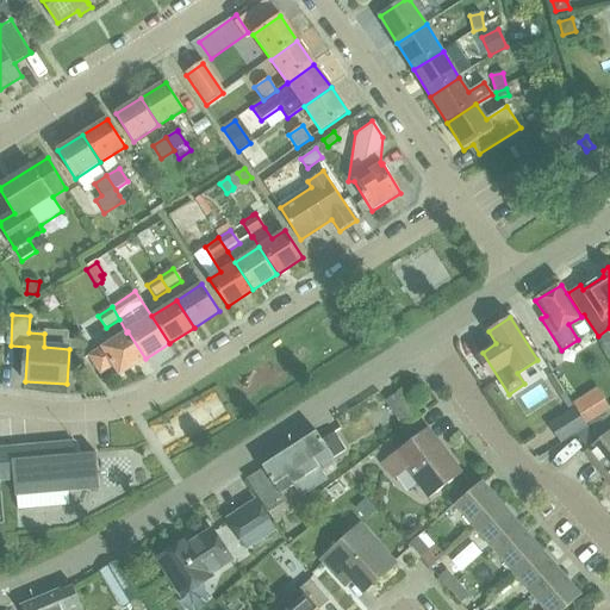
[(128,331),(126,332),(89,356),(100,373),(113,365),(120,375),(145,359),(128,331)]
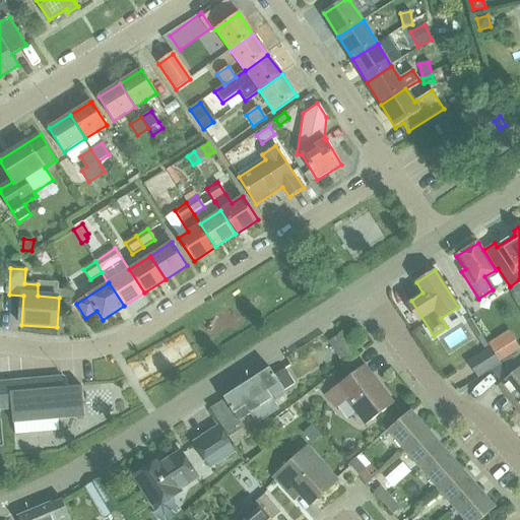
[(471,318),(468,321),(485,347),(489,345),(471,318)]
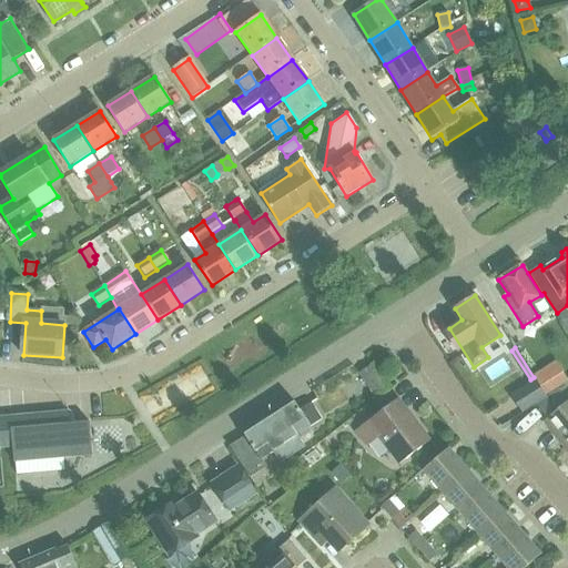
[(547,397),(567,383),(567,381),(557,363),(535,376),(547,397)]
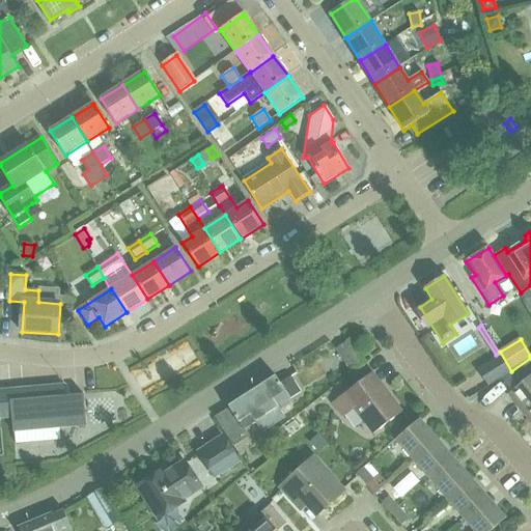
[(346,341),(336,348),(351,370),(361,363),(346,341)]
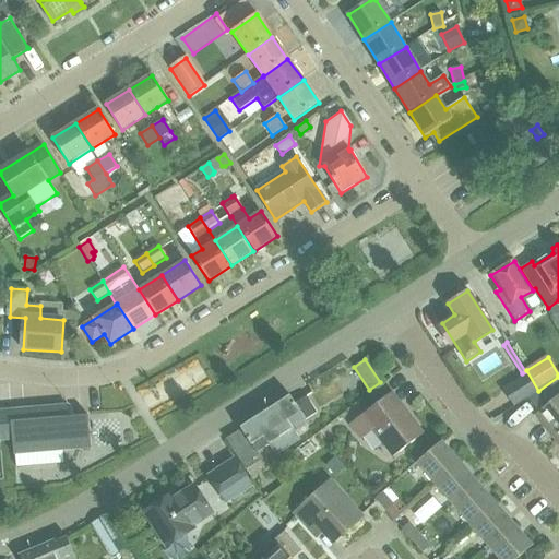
[(527,373),(503,389),(513,406),(538,391),(527,373)]
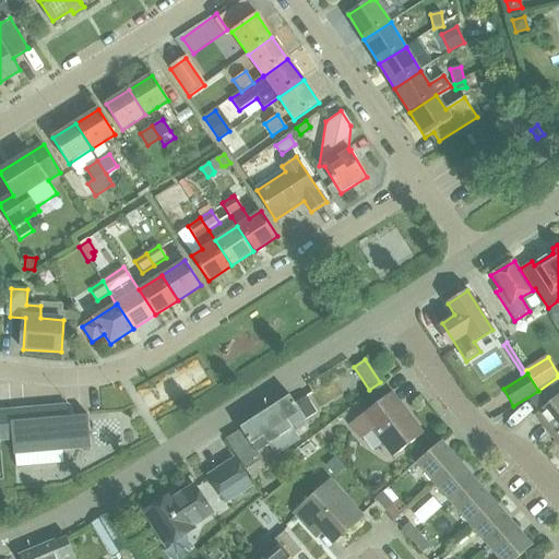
[(349,425),(360,439),(373,429),(393,456),(424,433),(392,392),(349,425)]
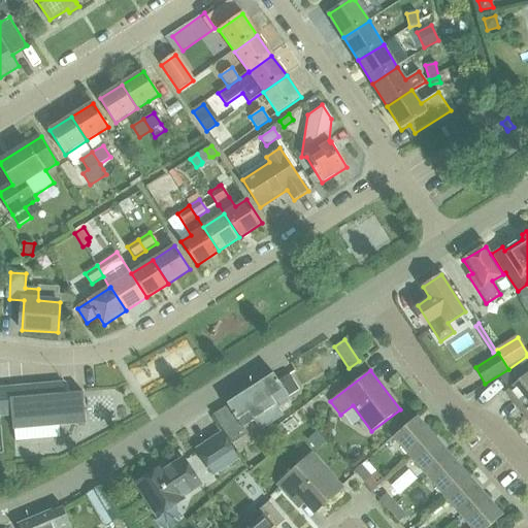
[(273,373),(251,389),(271,422),(283,416),(275,404),(288,397),(299,390),(296,386),(289,374),(278,381),(274,375),(273,373)]
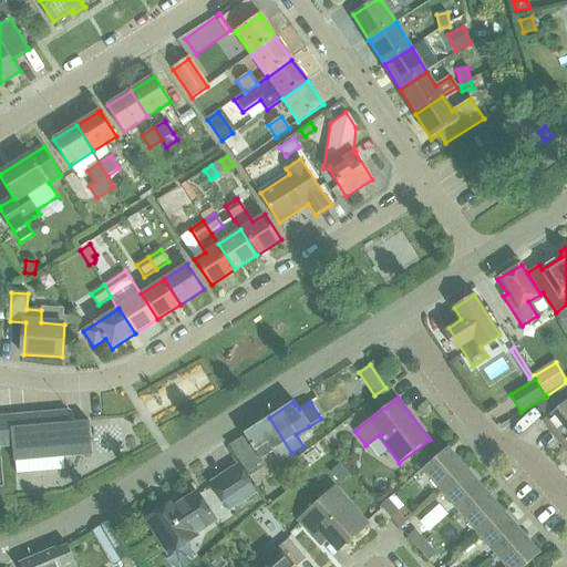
[(566,401),(543,421),(566,450),(566,401)]
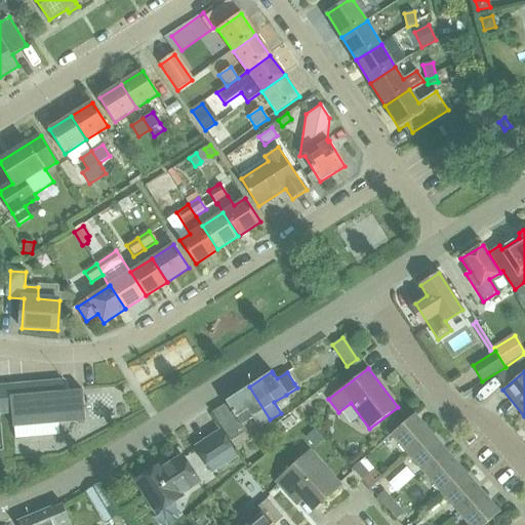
[(0,450),(3,450),(0,413),(12,412),(13,427),(67,421),(85,419),(82,389),(64,391),(64,388),(63,379),(62,379),(61,380),(9,385),(0,386),(0,450)]
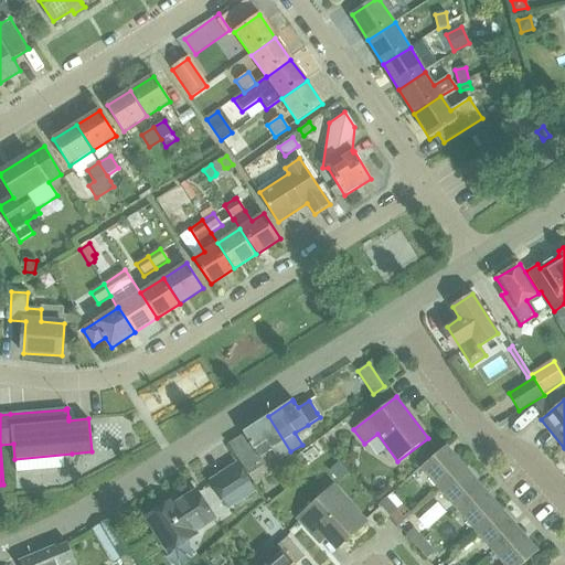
[(290,451),(267,416),(243,432),(244,434),(228,444),(248,475),(265,464),(259,456),(272,448),(278,459),(290,451)]
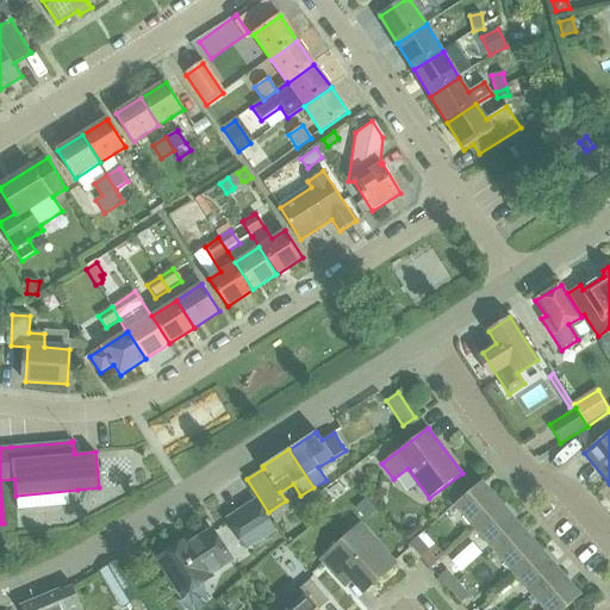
[(474,529),(502,505),(481,481),(454,505),(474,529)]
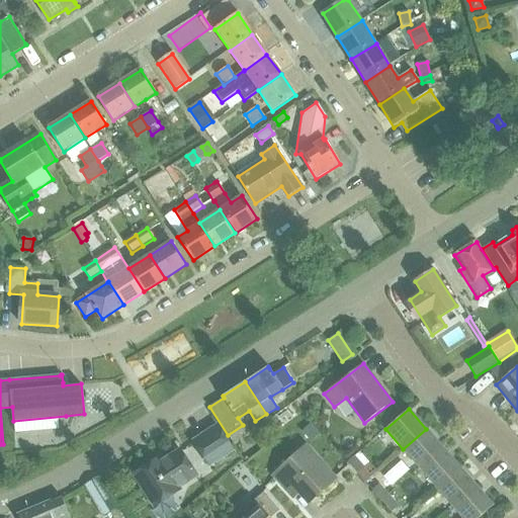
[(312,423),(303,431),(312,440),(320,433),(312,423)]
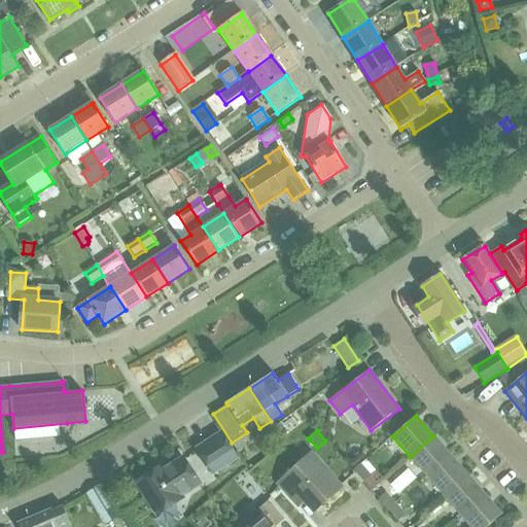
[(222,433),(198,450),(212,472),(237,456),(222,433)]
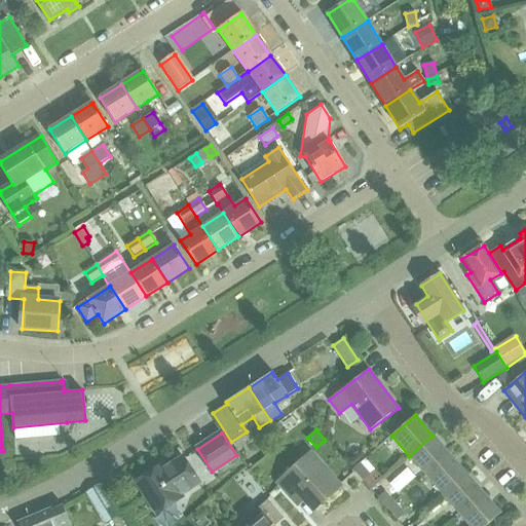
[(450,454),(433,436),(409,456),(426,476),(450,454)]
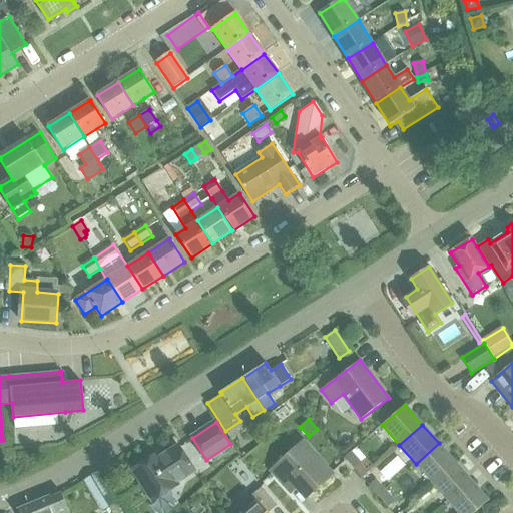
[(439,443),(416,464),(432,482),(455,462),(439,443)]
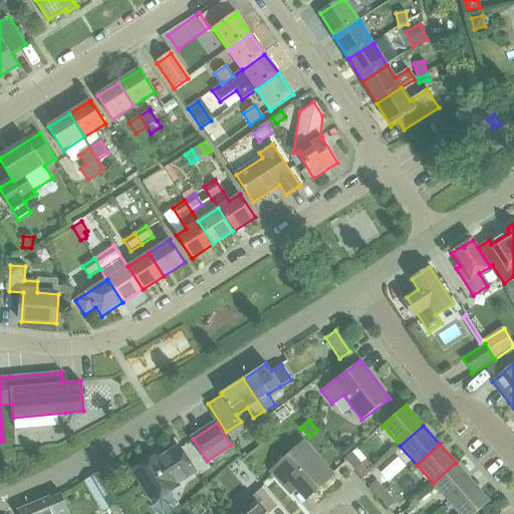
[(330,475),(303,445),(271,475),(290,497),(300,489),(306,496),(330,475)]
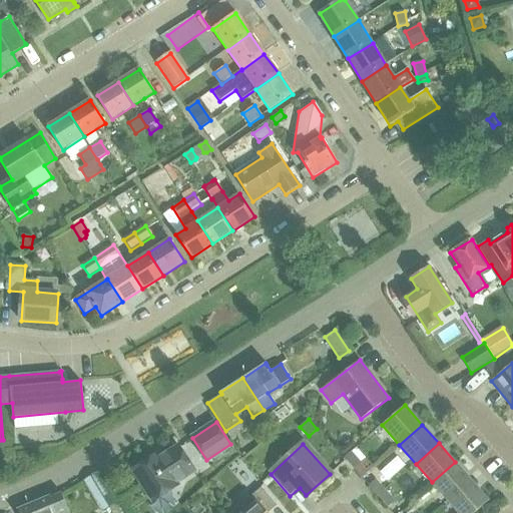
[(172,484),(194,470),(178,446),(159,459),(157,455),(133,469),(154,501),(175,488),(172,484)]
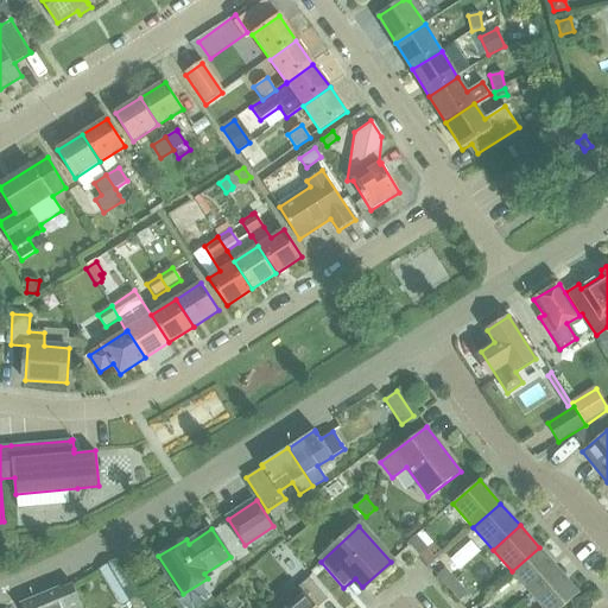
[(429,568),(442,555),(424,533),(410,546),(429,568)]
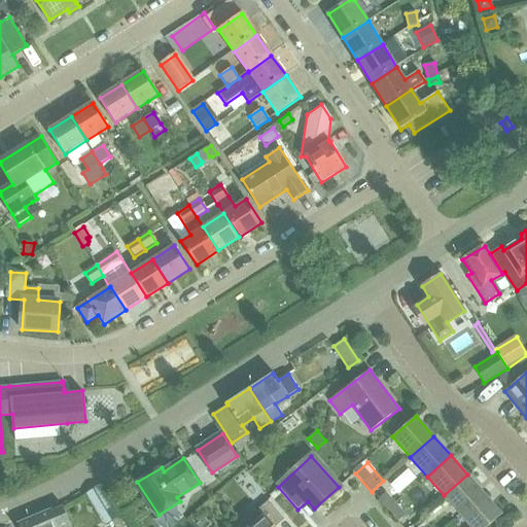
[(467,475),(444,495),(461,515),(485,494),(467,475)]
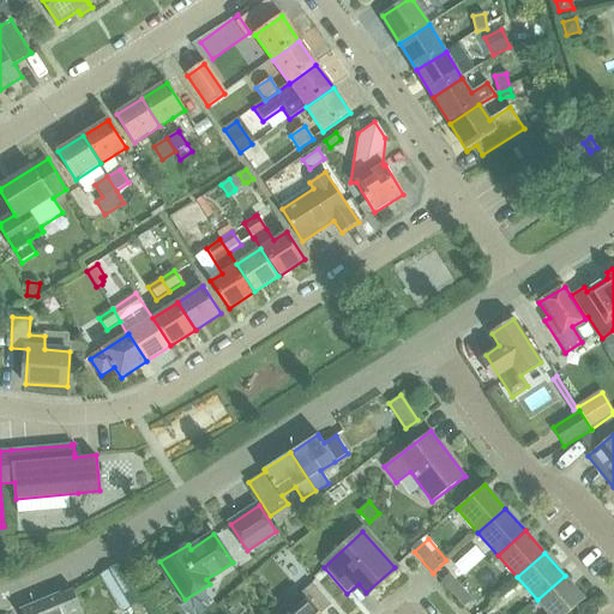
[(127,609),(139,602),(116,565),(100,575),(122,613),(127,609)]
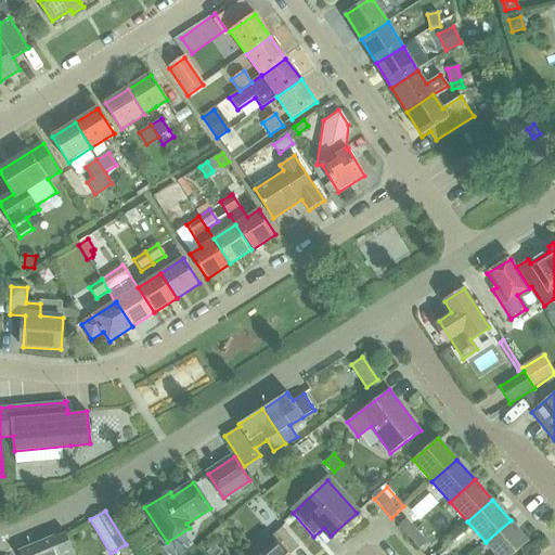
[(409,538),(416,531),(407,519),(398,526),(409,538)]
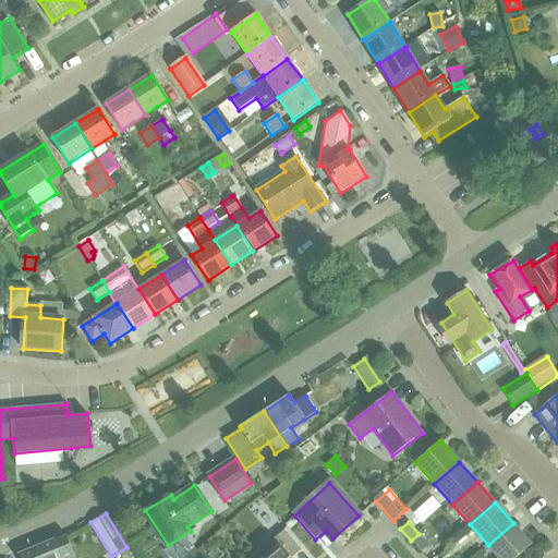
[(513,523),(488,545),(499,557),(516,557),(532,544),(513,523)]
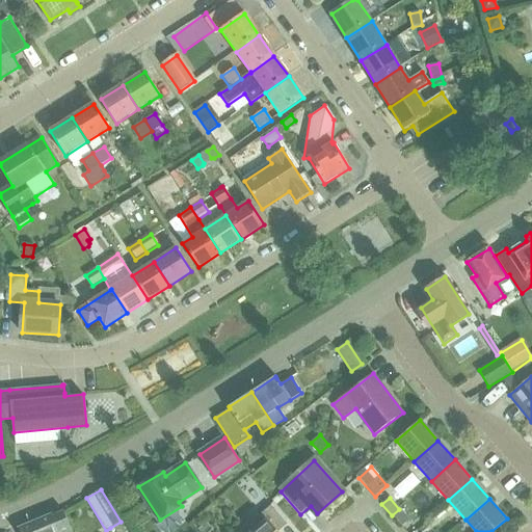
[(259,527),(251,531),(277,531),(287,525),(271,506),(262,513),(254,521),(259,527)]
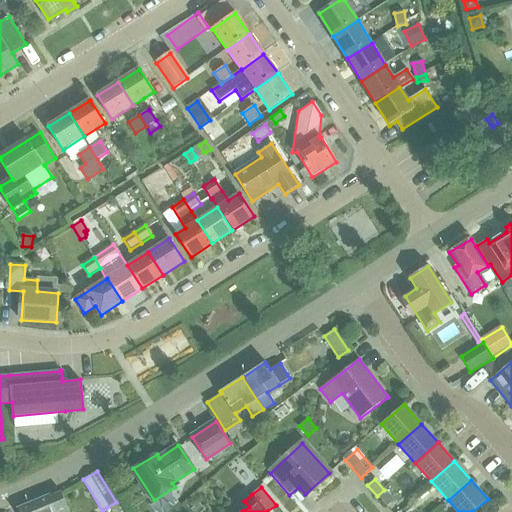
[(394,501),(384,490),(377,496),(387,507),(394,501)]
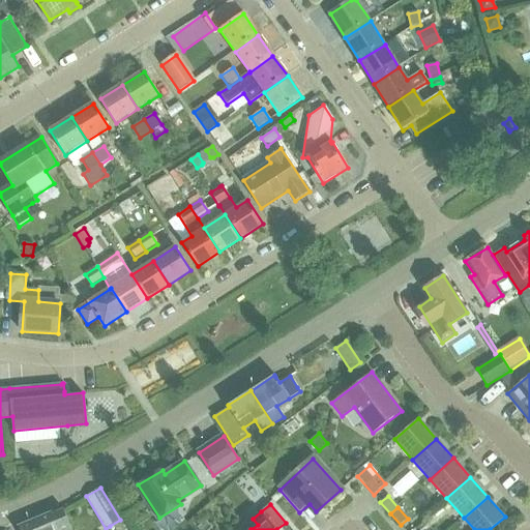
[(69,529),(61,511),(53,514),(52,512),(19,526),(20,529),(69,529)]
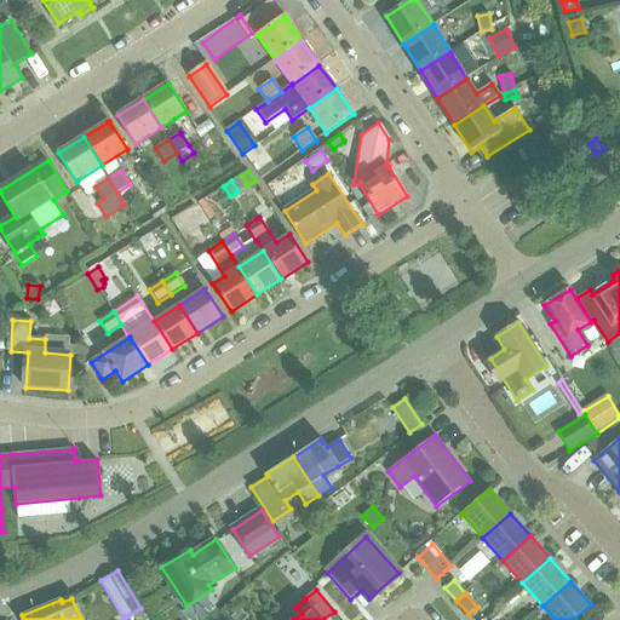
[(148,619),(141,608),(128,615),(130,619),(133,619),(136,619),(148,619)]
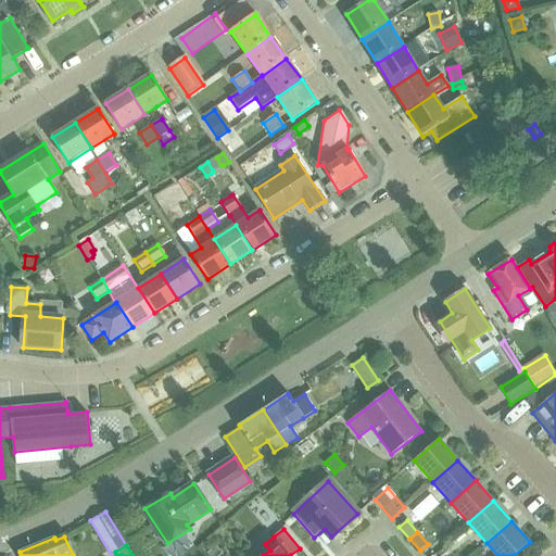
[(207,555),(219,555),(223,554),(215,545),(206,554),(207,555)]
